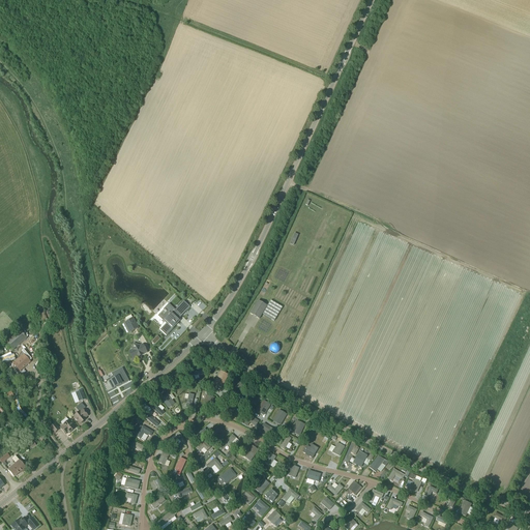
[(288,252),(283,262),(286,264),(288,261),(292,254),(288,252)]
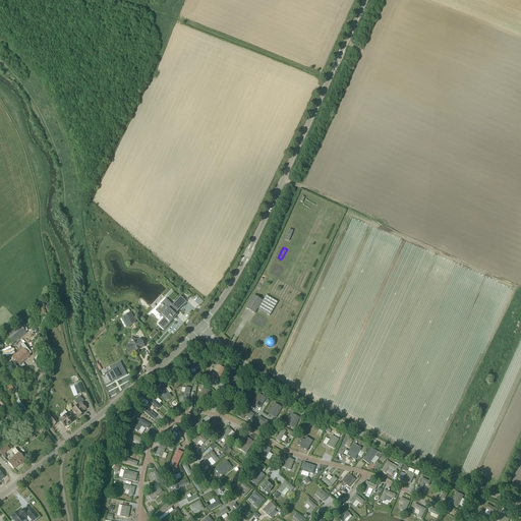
[(253,295),(245,308),(254,314),(263,301),(253,295)]
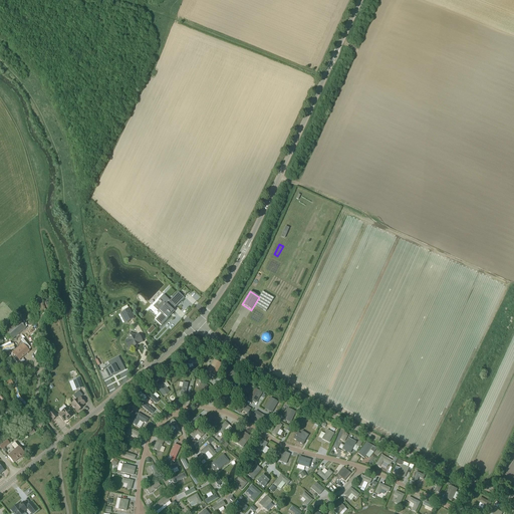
[(156,320),(161,325),(175,311),(174,309),(185,298),(178,292),(170,300),(164,295),(159,300),(159,301),(154,306),(161,314),(156,320)]
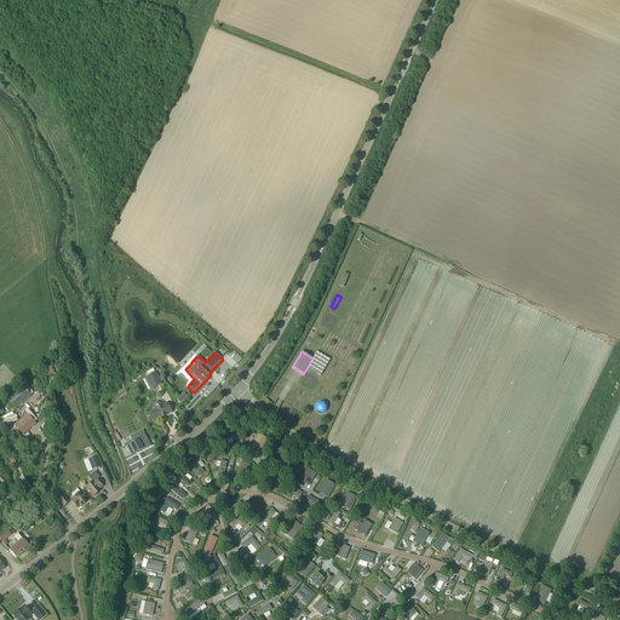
[(49,360),(42,362),(38,366),(41,378),(53,374),(49,360)]
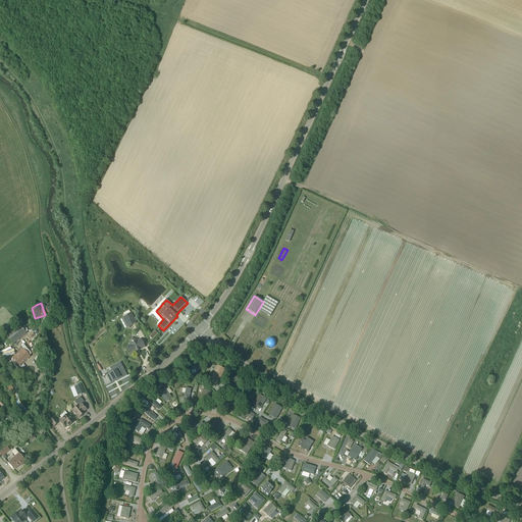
[(128,327),(136,323),(132,314),(124,318),(128,327)]
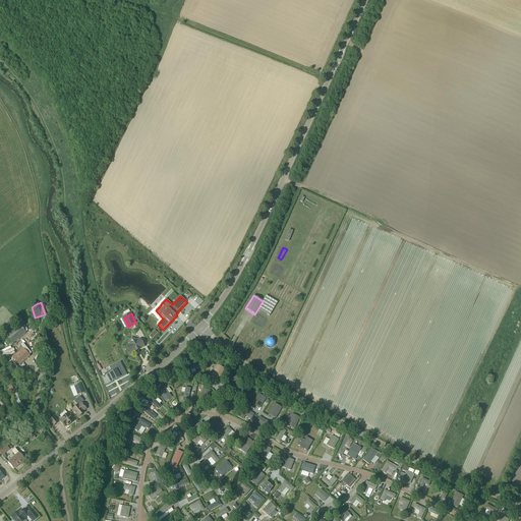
[(6,336),(13,344),(26,333),(19,325),(6,336)]
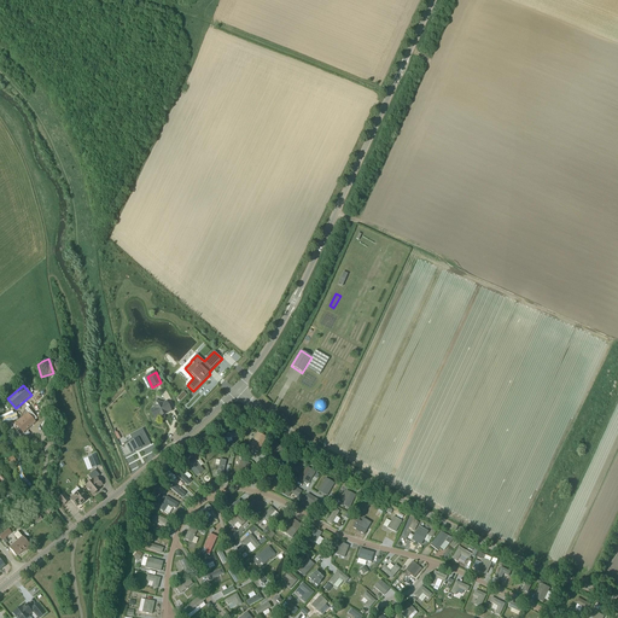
[(184,391),(176,398),(180,402),(187,395),(184,391)]
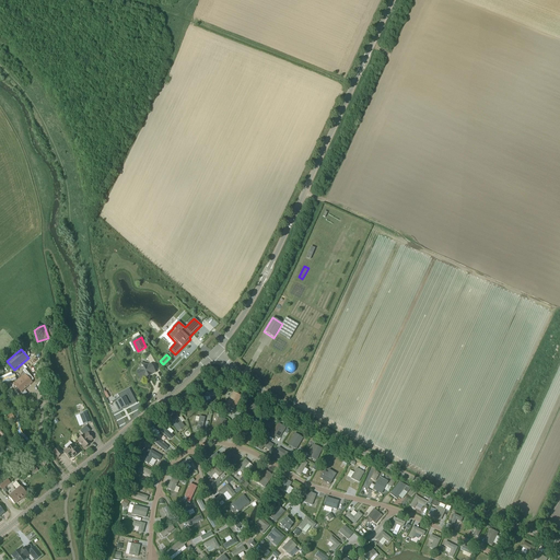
[(148,366),(141,364),(140,371),(137,372),(141,380),(154,373),(151,365),(148,366)]
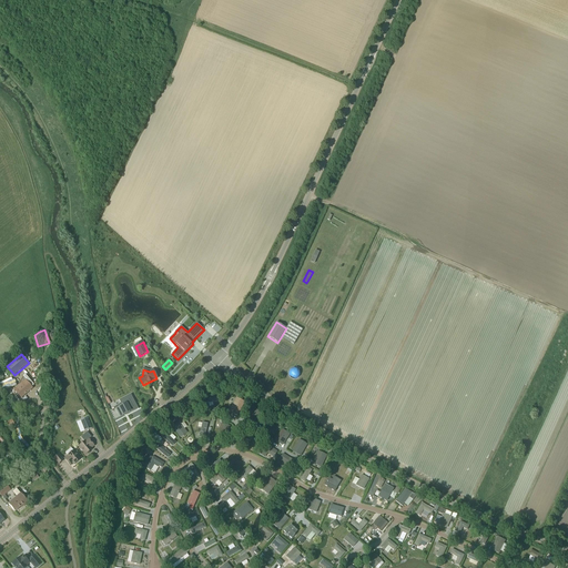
[(26,379),(14,389),(21,398),(33,388),(26,379)]
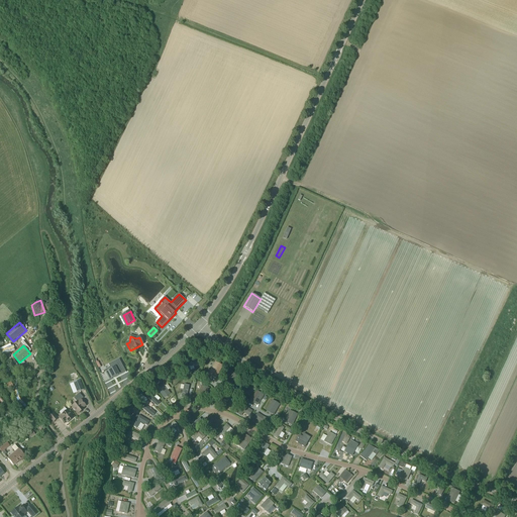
[(109,380),(118,374),(117,372),(121,370),(117,363),(104,371),(109,380)]
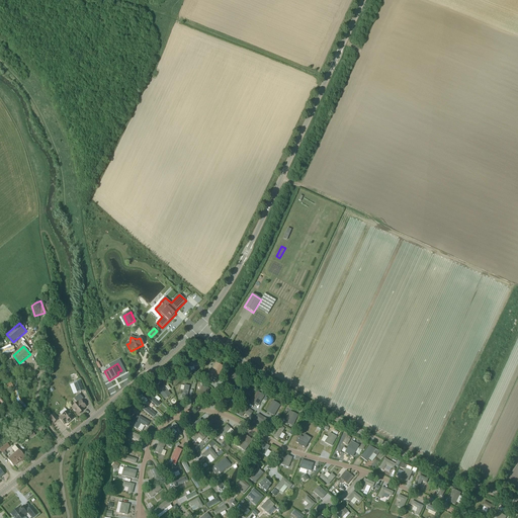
[(224,367),(217,363),(209,375),(217,379),(224,367)]
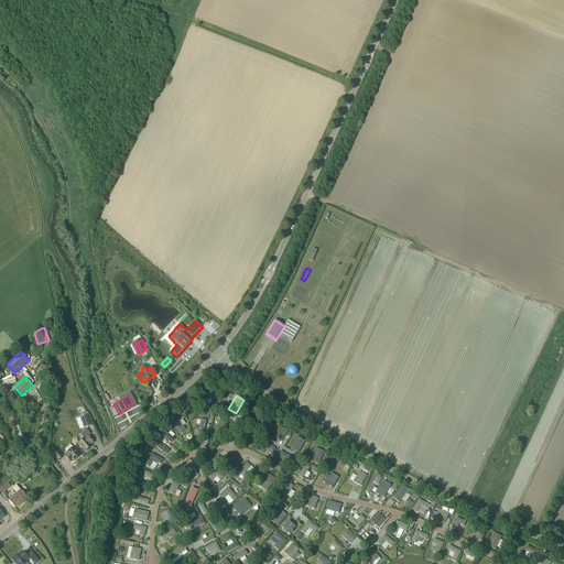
[(251,405),(243,416),(251,422),(260,411),(251,405)]
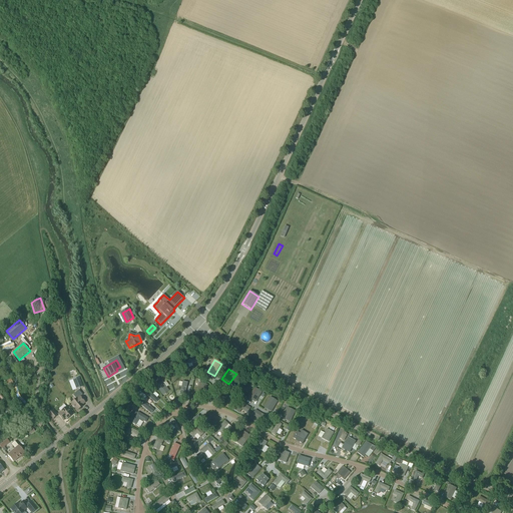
[(172,370),(163,374),(164,378),(174,374),(172,370)]
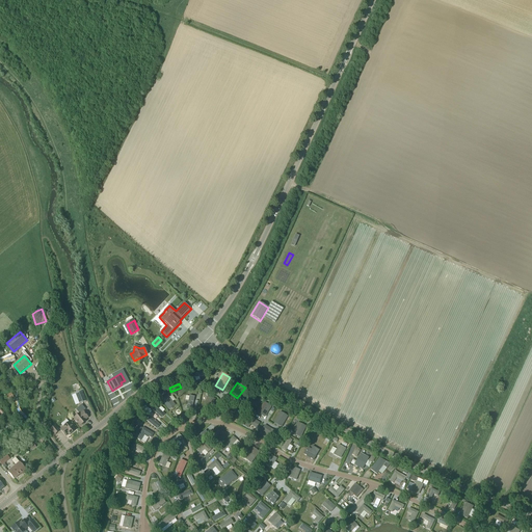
[(76,394),(79,404),(86,401),(82,392),(76,394)]
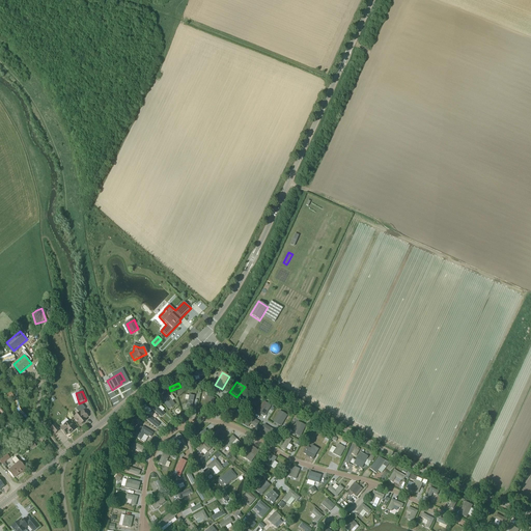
[(258,400),(251,395),(244,406),(251,411),(258,400)]
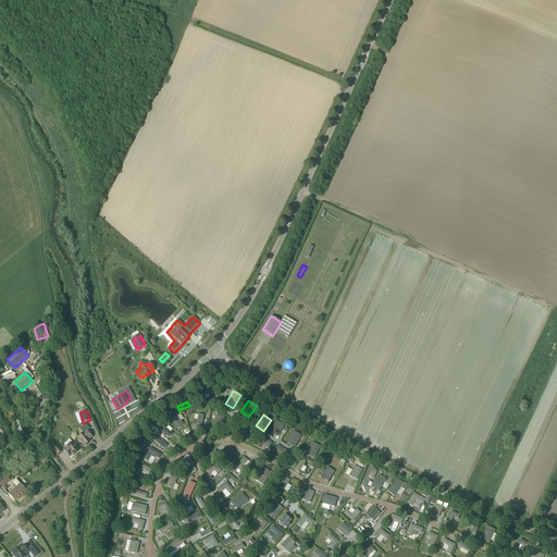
[(223,431),(226,418),(217,416),(214,429),(223,431)]
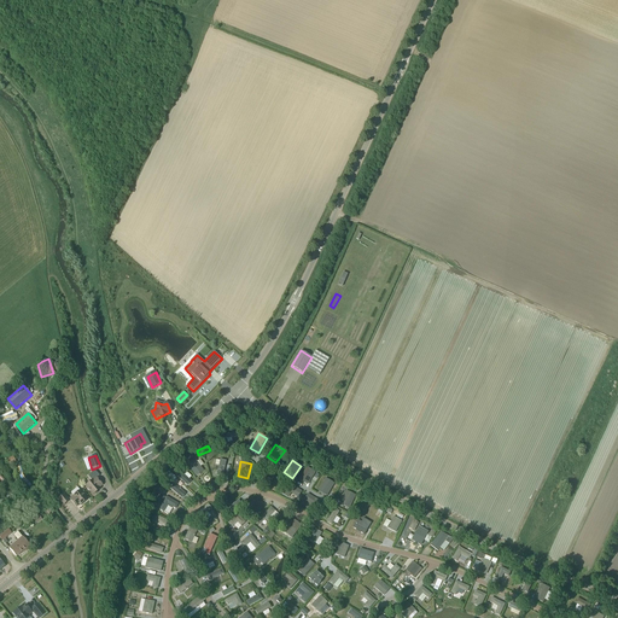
[(316,473),(307,467),(299,481),(308,487),(316,473)]
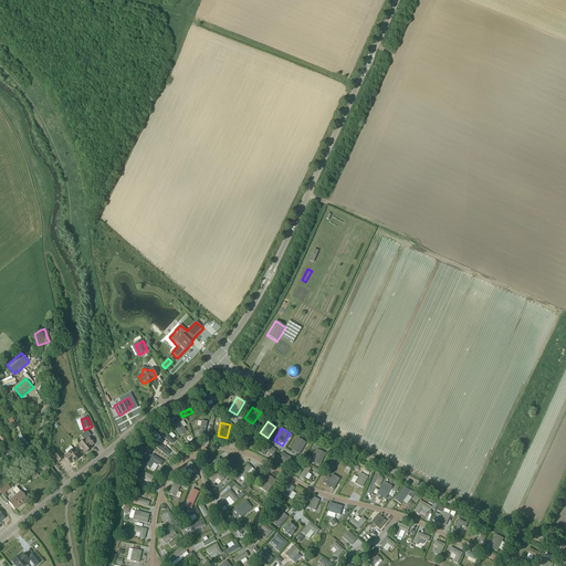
[(165,432),(161,436),(171,446),(175,441),(174,439),(169,436),(165,432)]
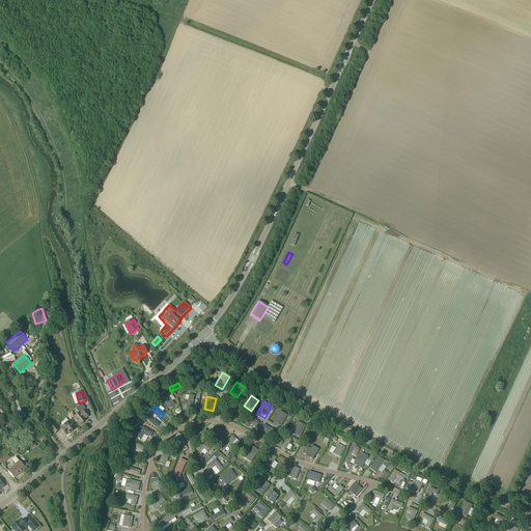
[(170,419),(176,416),(171,406),(165,408),(170,419)]
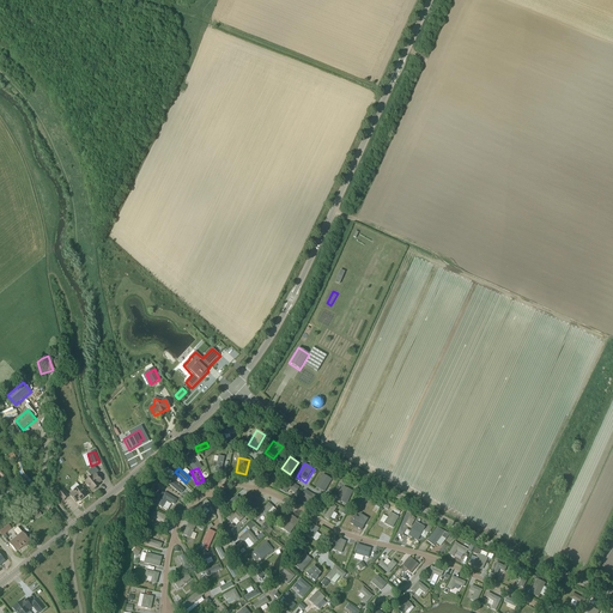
[(274,472),(265,468),(259,480),(268,485),(274,472)]
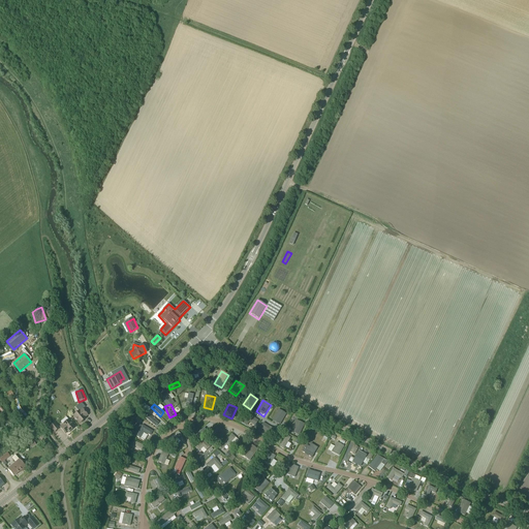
[(88,415),(83,409),(80,411),(73,415),(80,424),(81,423),(82,423),(84,422),(84,421),(86,418),(85,417),(88,415)]
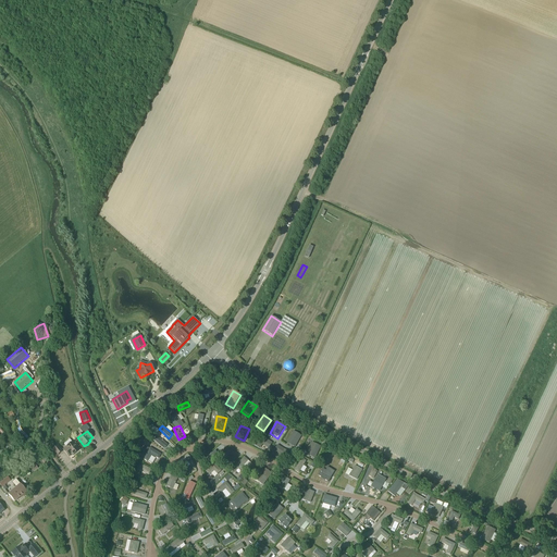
[(302,436),(294,432),(287,443),(295,448),(302,436)]
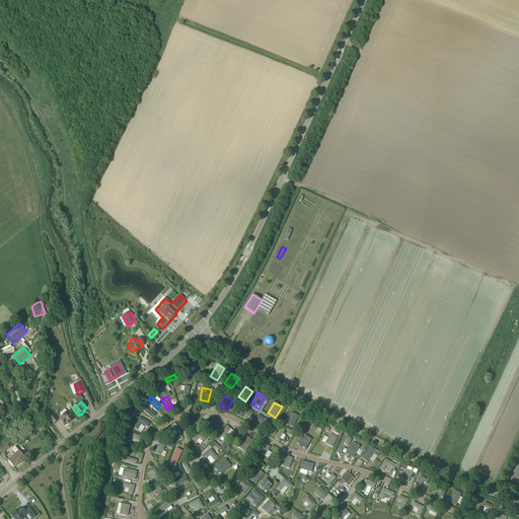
[(156,416),(146,406),(143,411),(153,419),(156,416)]
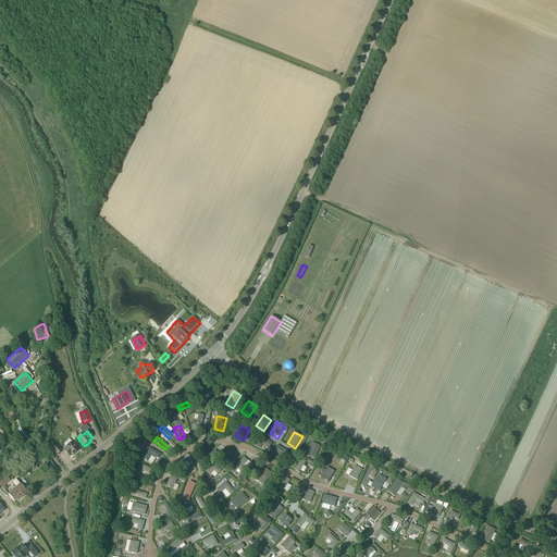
[(269,449),(273,444),(264,438),(258,448),(260,449),(263,445),(269,449)]
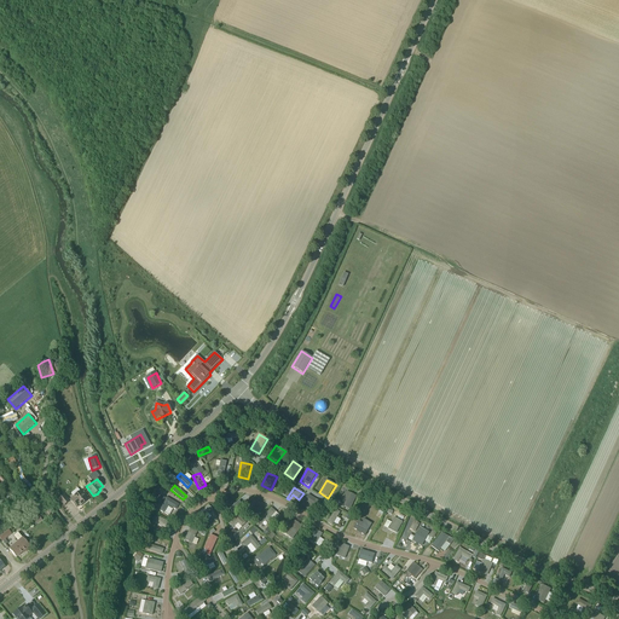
[(81,507),(88,501),(80,491),(74,497),(70,501),(76,508),(80,505),(81,507)]
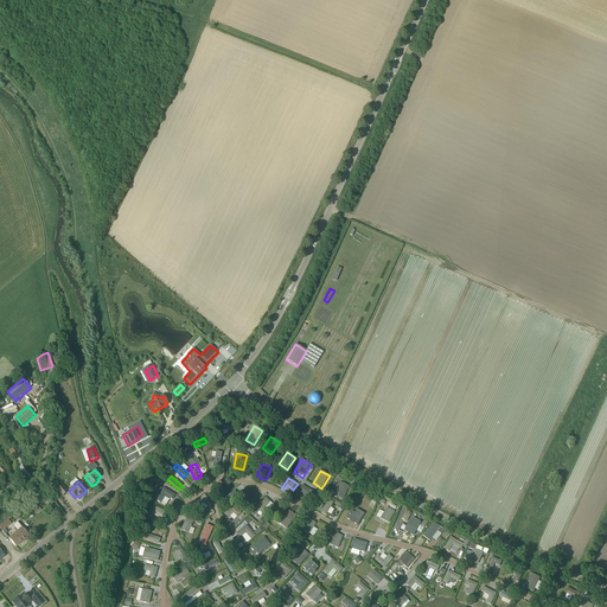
[(350,487),(340,484),(334,496),(344,500),(350,487)]
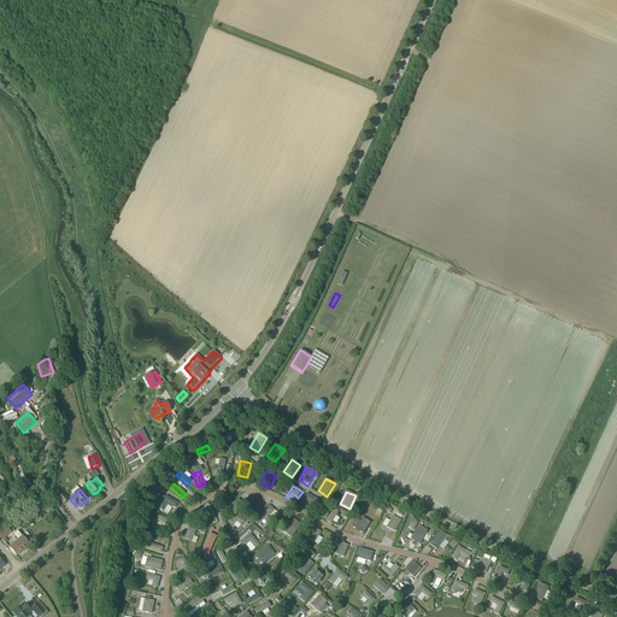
[(64,493),(58,499),(63,505),(69,499),(64,493)]
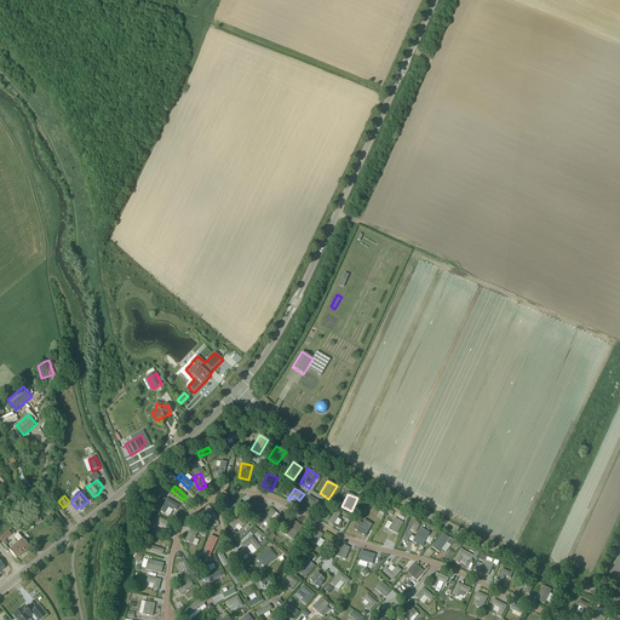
[(316,515),(322,504),(310,497),(305,503),(313,506),(310,511),(316,515)]
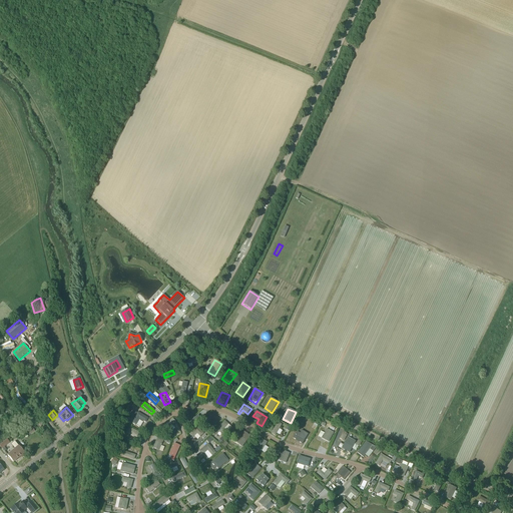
[(146,424),(149,419),(139,413),(132,423),(136,426),(140,420),(146,424)]
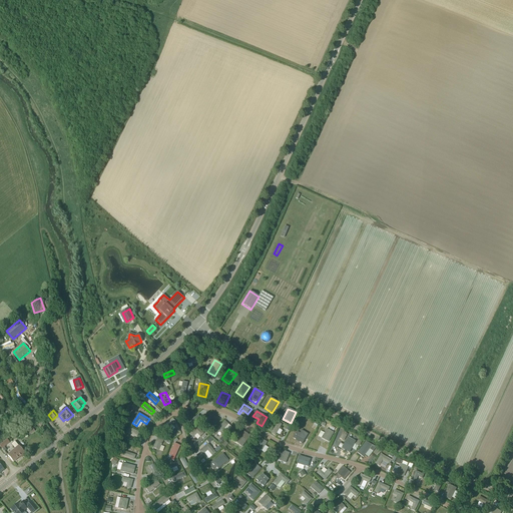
[(200,419),(197,415),(187,424),(190,427),(200,419)]
